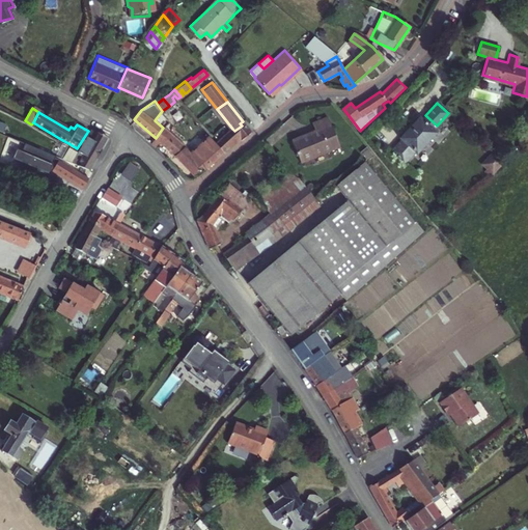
[(420,120),(432,132),(437,126),(425,115),(420,120)]
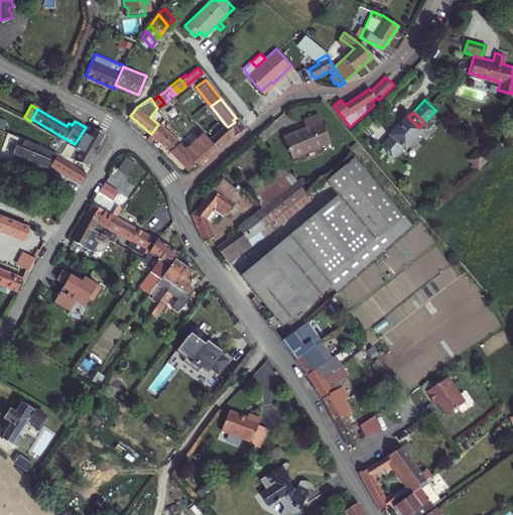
[(283,137),(292,158),(331,141),(318,114),(303,120),(307,128),(283,137)]
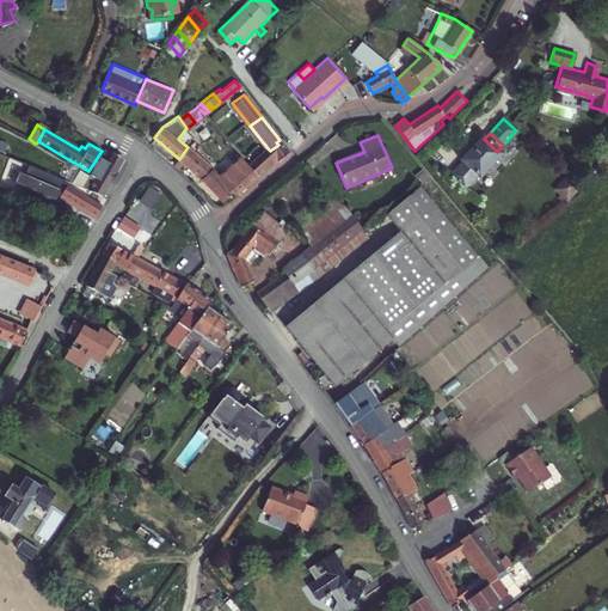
[(476,177),(477,179),(501,154),(497,152),(484,139),(480,136),(472,145),(474,147),(468,154),(466,151),(458,160),(459,163),(476,177)]
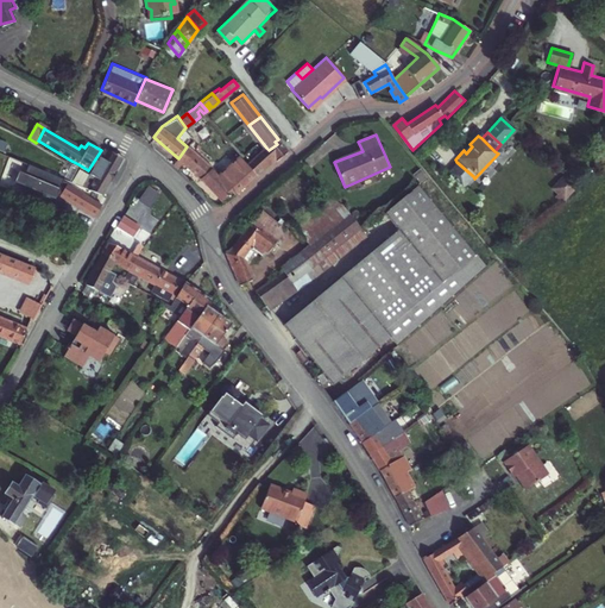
[(251,161),(260,171),(276,158),(278,161),(289,151),(278,139),(275,142),(277,144),(269,150),(266,148),(263,151),(253,139),(241,150),(251,161)]
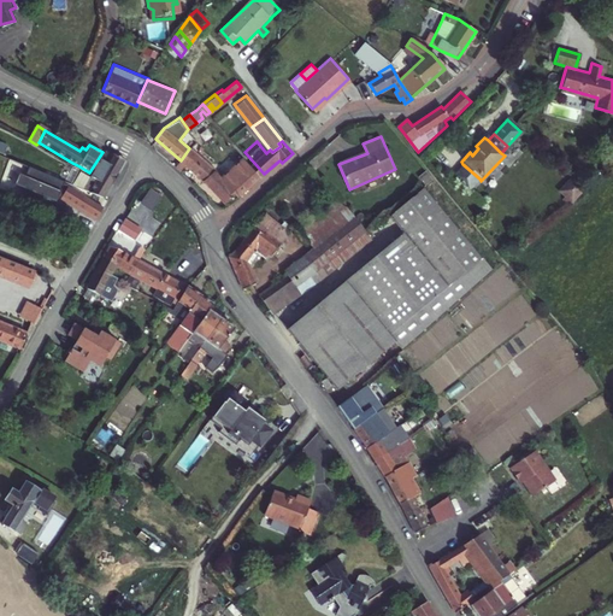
[(207,183),(225,201),(236,194),(239,197),(241,194),(224,176),(223,177),(222,176),(216,169),(189,148),(181,160),(200,176),(207,183)]
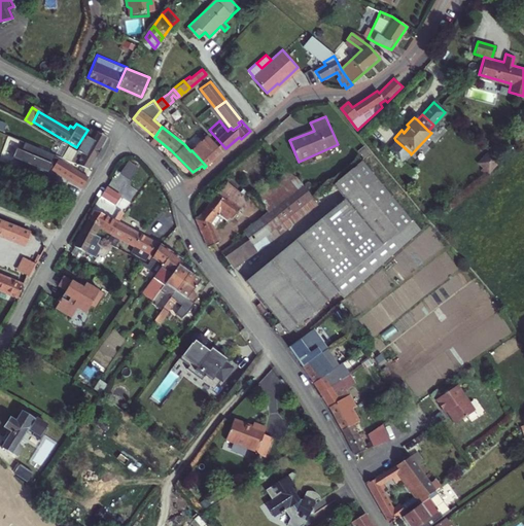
[(86,168),(106,136),(94,130),(93,131),(89,129),(88,130),(76,147),(68,142),(59,158),(86,168)]
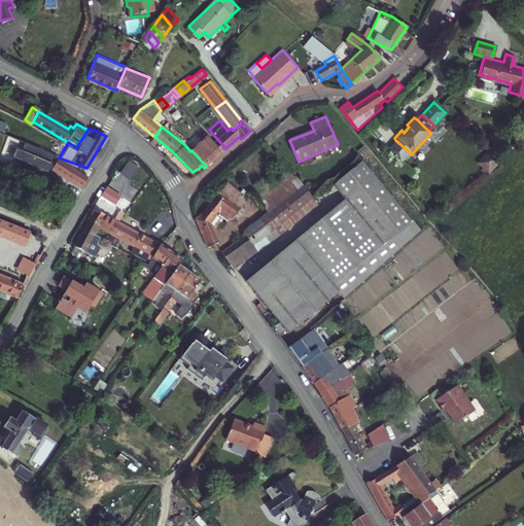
[(191,150),(206,166),(223,150),(215,141),(209,134),(191,150)]
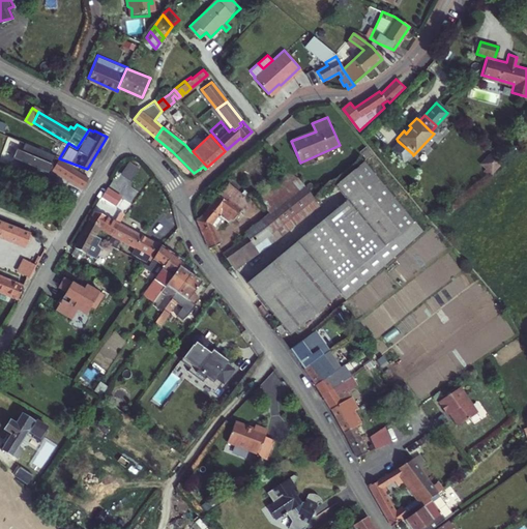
[(216,142),(225,151),(227,149),(218,140),(216,142)]
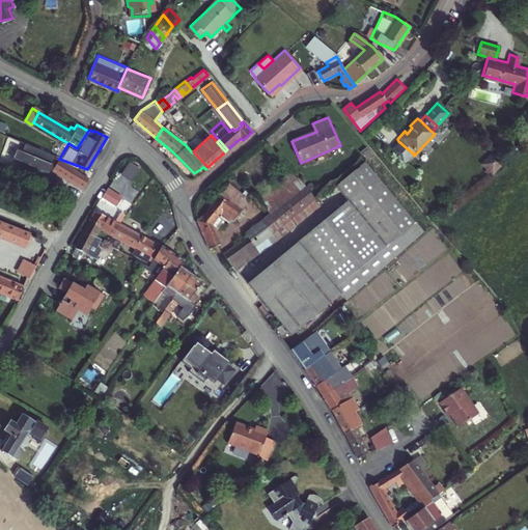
[(413,154),(398,141),(388,152),(403,165),(413,154)]
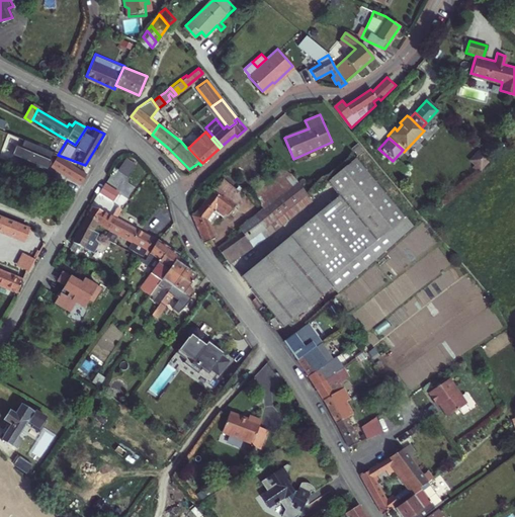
[(20,146),(14,144),(10,153),(47,167),(53,152),(22,141),(20,146)]
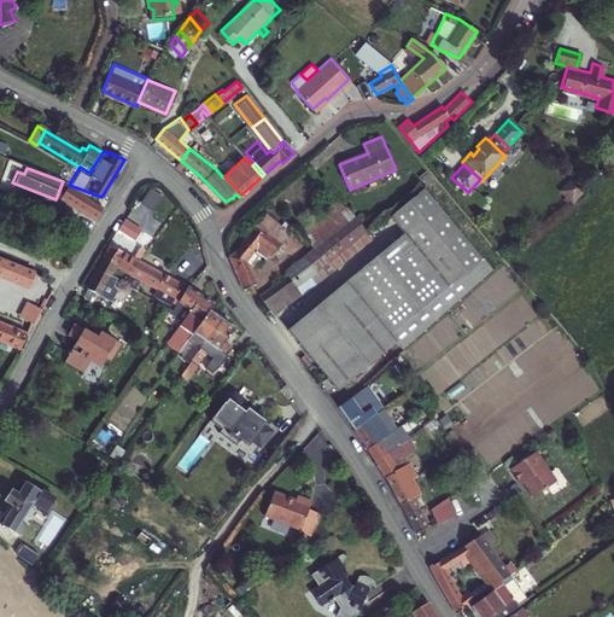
[(571,178),(565,185),(571,190),(565,197),(571,203),(584,190),(571,178)]
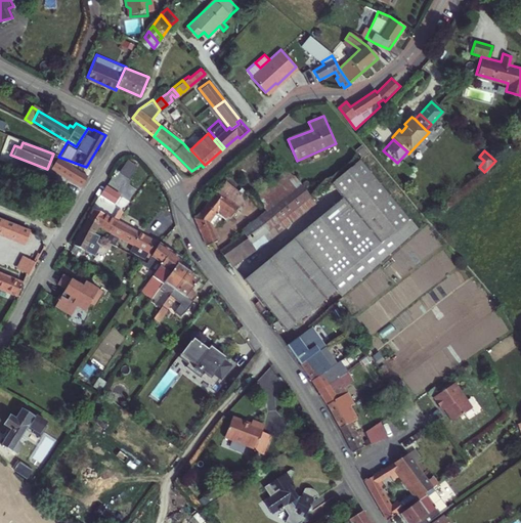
[(484,161),(479,157),(474,163),(479,167),(484,161)]
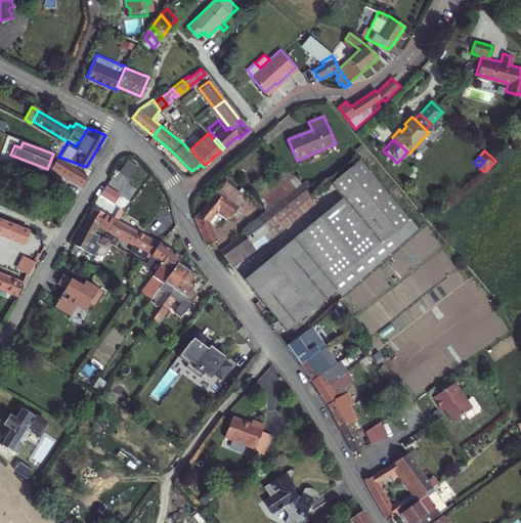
[(50,167),(79,184),(85,175),(55,158),(50,167)]
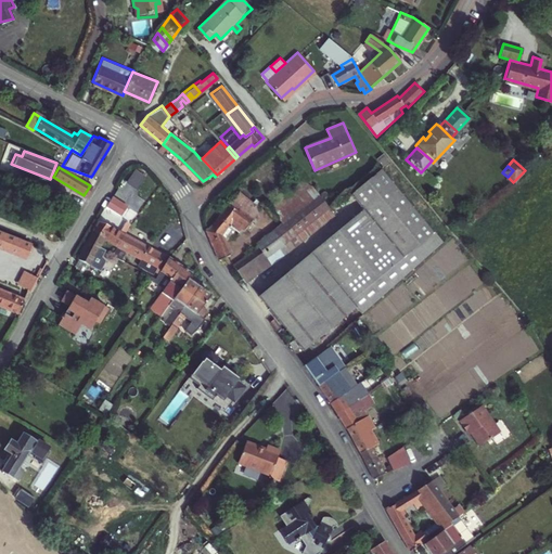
[(21,168),(18,175),(45,185),(48,179),(21,168)]
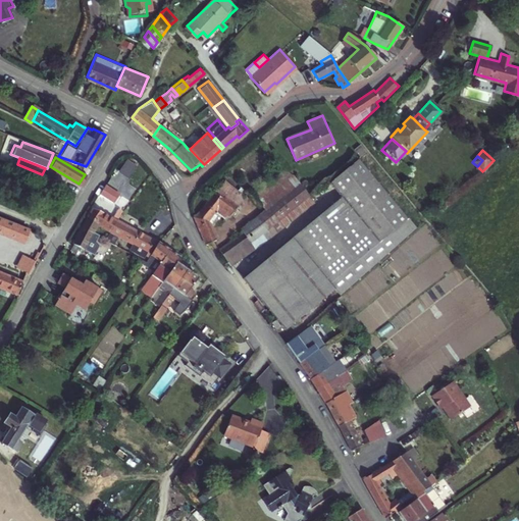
[(342,198),(323,213),(370,272),(417,230),(360,160),(330,184),(342,198)]
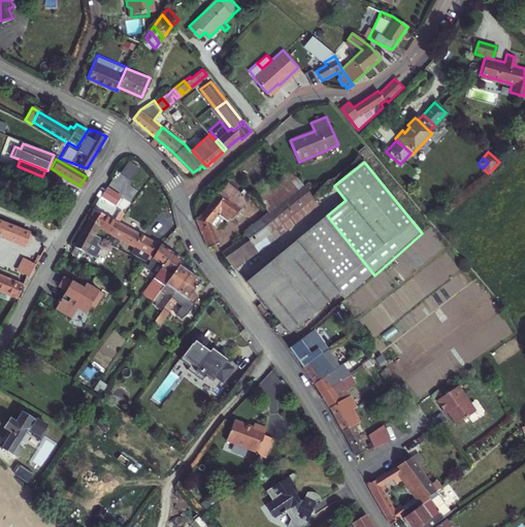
[(269,175),(273,183),(289,170),(284,165),(269,175)]
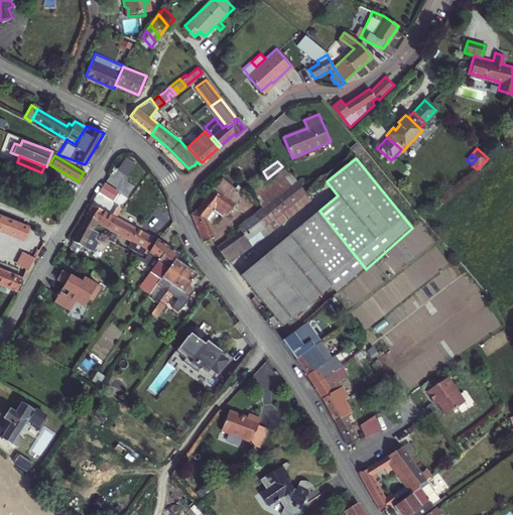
[(49,164),(47,167),(76,185),(78,181),(49,164)]
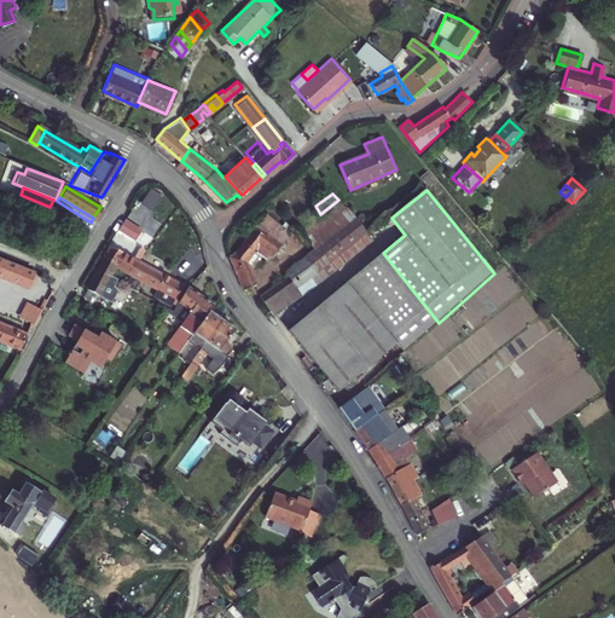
[(301,227),(308,237),(346,208),(338,200),(320,214),(301,227)]
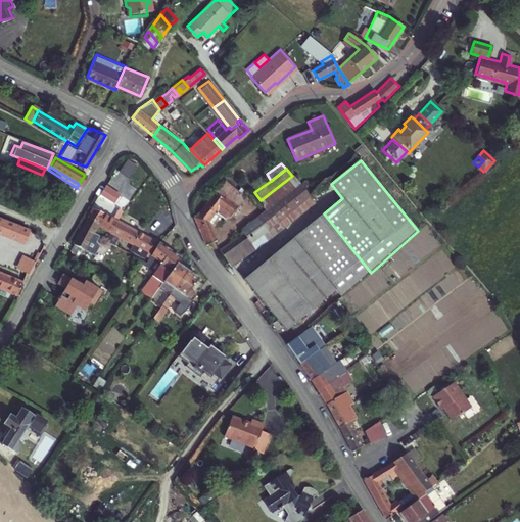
[(261,200),(269,210),(301,186),(298,182),(292,176),(261,200)]
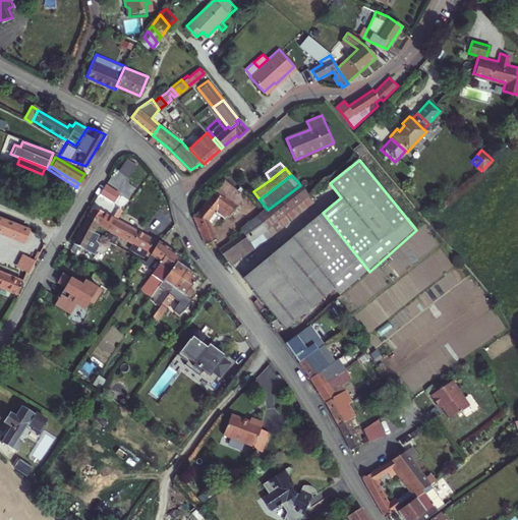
[(113,190),(103,183),(98,191),(109,198),(113,190)]
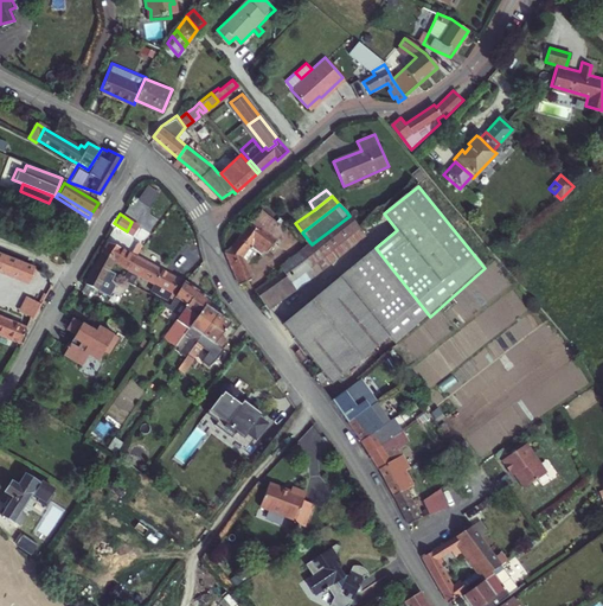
[(226,252),(239,284),(242,284),(252,275),(247,265),(257,250),(262,254),(267,248),(270,252),(278,240),(263,227),(260,230),(257,228),(264,218),(258,214),(251,223),(245,219),(237,229),(243,233),(232,246),(226,252)]
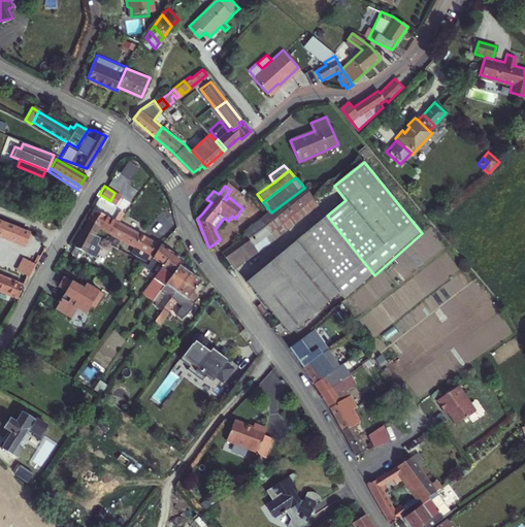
[(224,253),(235,268),(270,243),(319,205),(304,188),(271,212),(245,233),(248,236),(224,253)]
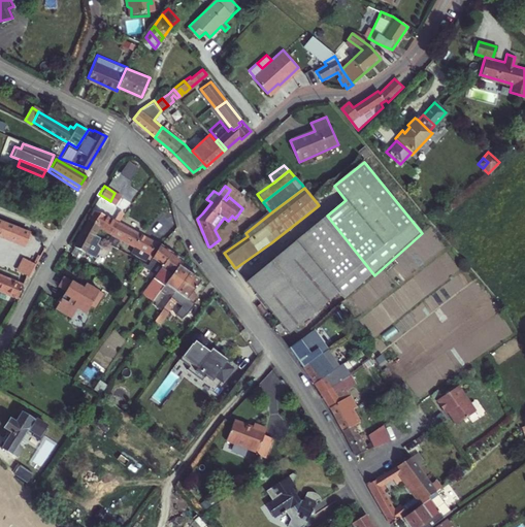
[(116,220),(95,210),(88,222),(99,229),(100,228),(112,234),(120,222),(124,215),(120,212),(116,220)]
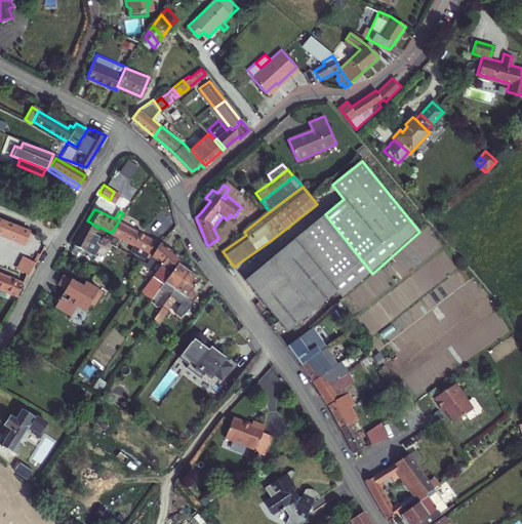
[(336,293),(343,300),(372,274),(325,214),(296,238),(244,280),(286,334),(336,293)]
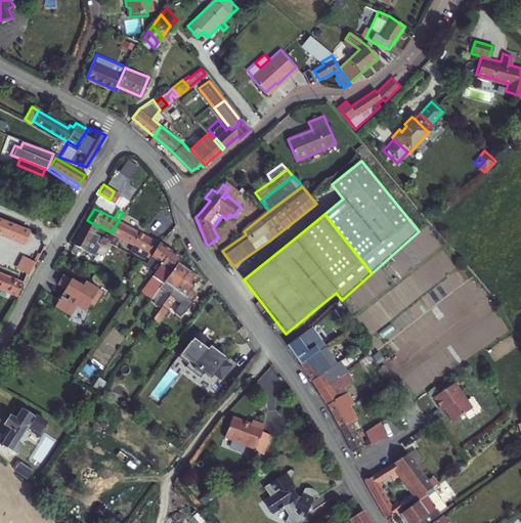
[(0,234),(24,245),(29,231),(0,219),(0,234)]
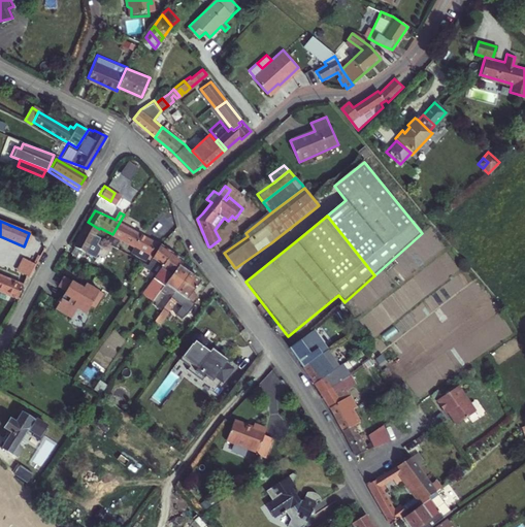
[(88,250),(99,229),(88,222),(75,245),(88,253),(90,251),(88,250)]
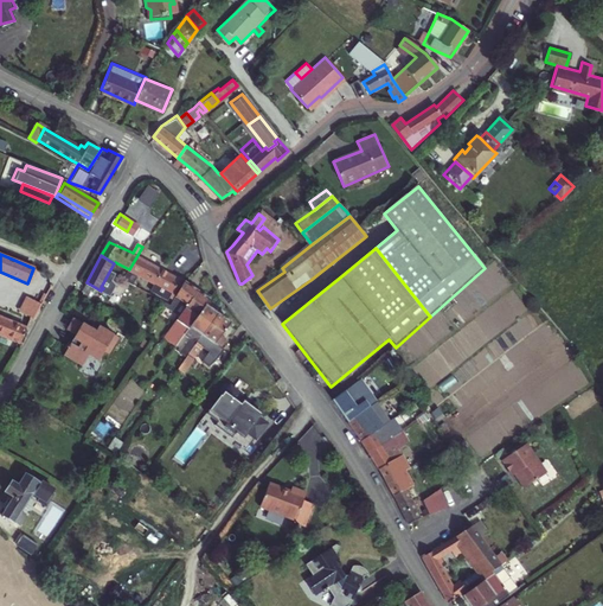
[(180,280),(138,255),(129,269),(156,284),(153,289),(170,299),(180,280)]
